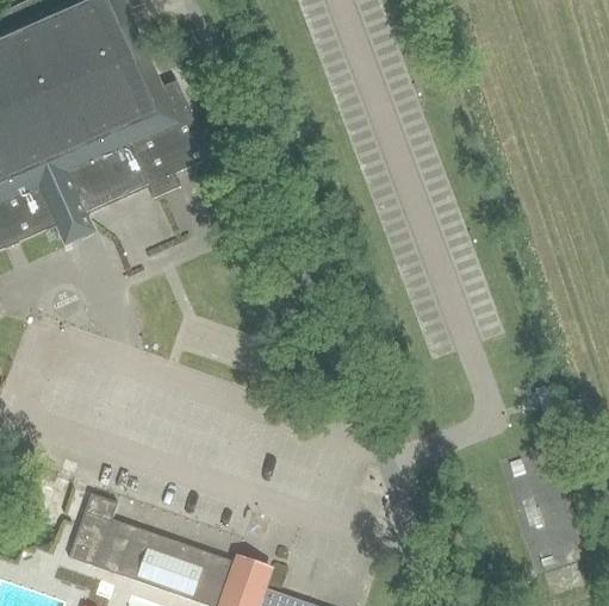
[(0,249),(2,248),(11,244),(18,241),(54,225),(63,245),(84,237),(95,231),(92,224),(86,210),(112,199),(147,183),(153,197),(160,194),(180,185),(173,172),(182,168),(209,156),(175,80),(155,88),(120,12),(141,2),(140,0),(24,0),(0,11),(0,249)]
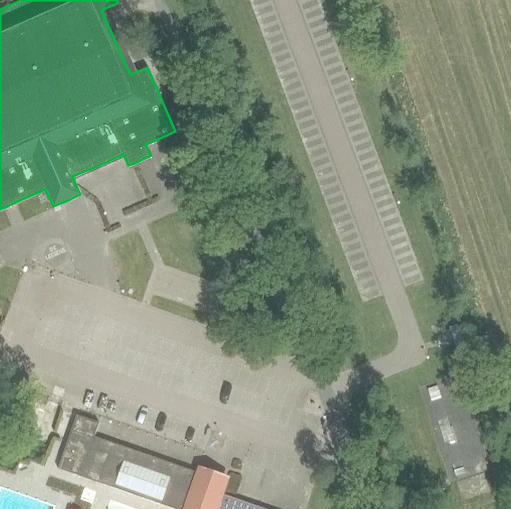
[(40,408),(31,405),(24,427),(49,435),(59,402),(44,397),(40,408)]
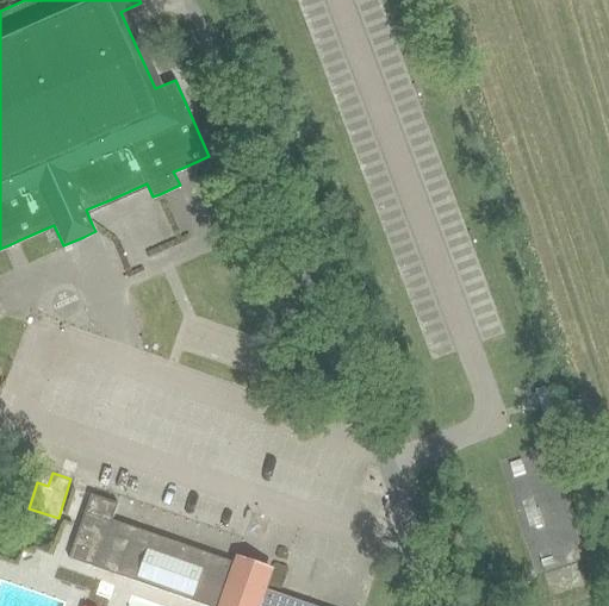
[(266,586),(273,566),(254,558),(235,553),(234,556),(232,561),(111,518),(112,514),(113,510),(116,503),(89,493),(79,523),(67,555),(109,570),(117,573),(210,605),(212,605),(321,605),(278,591),(266,586)]
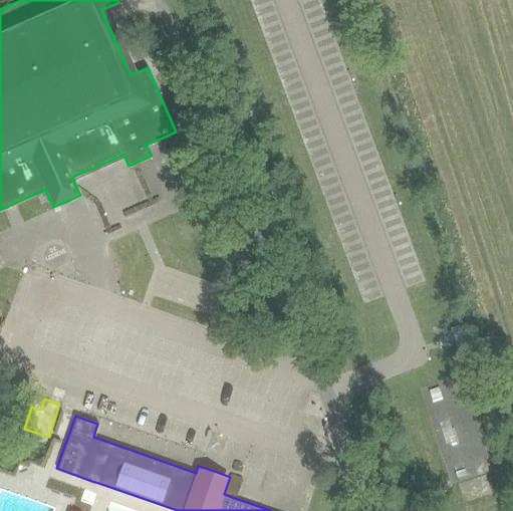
[(486,471),(459,480),(464,497),(492,489),(486,471)]
